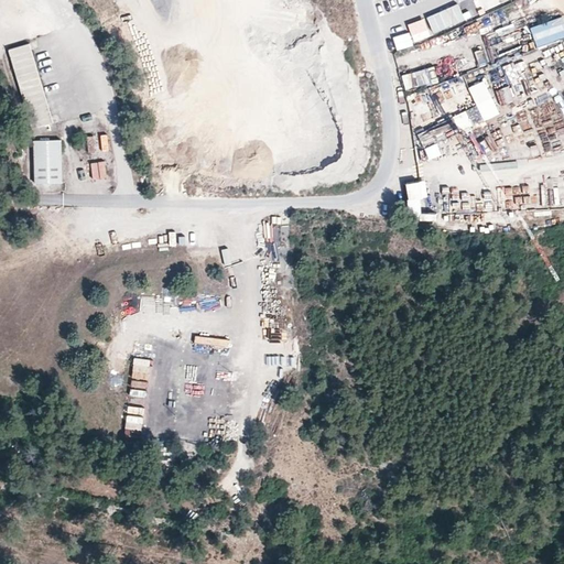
[(456,1),(425,14),(432,32),(464,19),(456,1)]
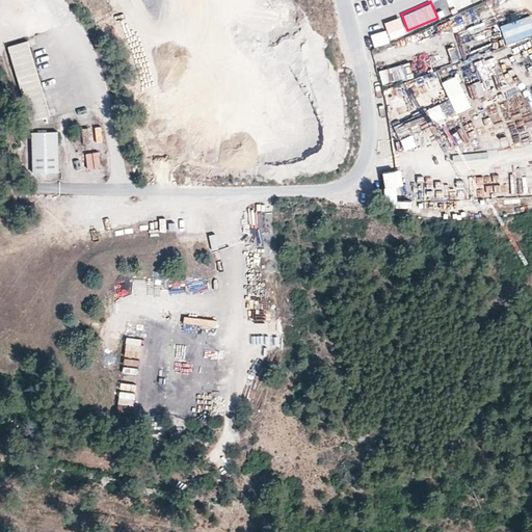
[(498,24),(505,44),(531,33),(531,22),(529,12),(498,24)]
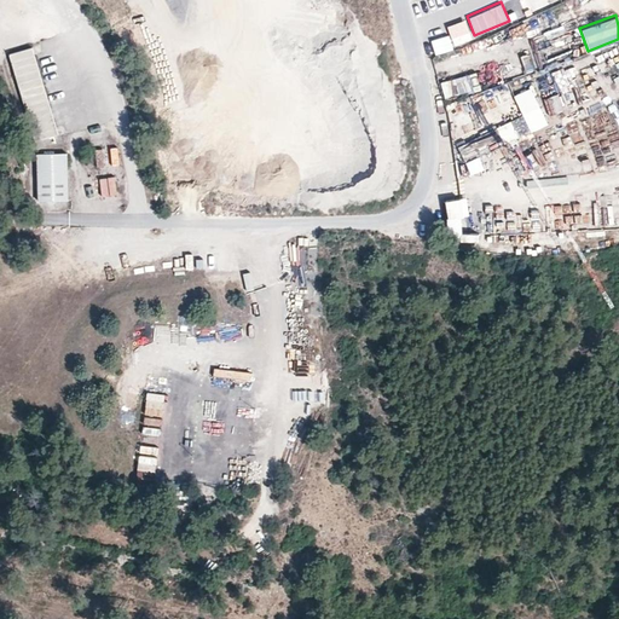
[(464,18),(446,23),(451,44),(469,40),(464,18)]
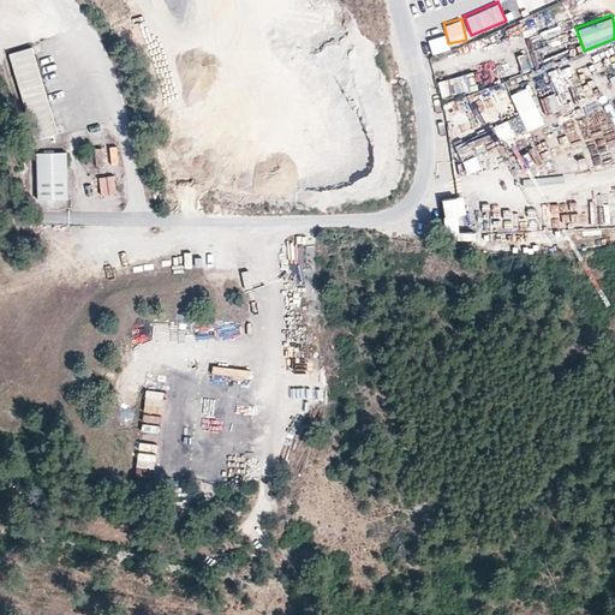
[(496,64),(496,65),(459,72),(459,77),(445,79),(447,94),(514,79),(513,77),(531,72),(524,35),(533,33),(531,22),(513,25),(518,49),(507,52),(508,61),(496,64)]
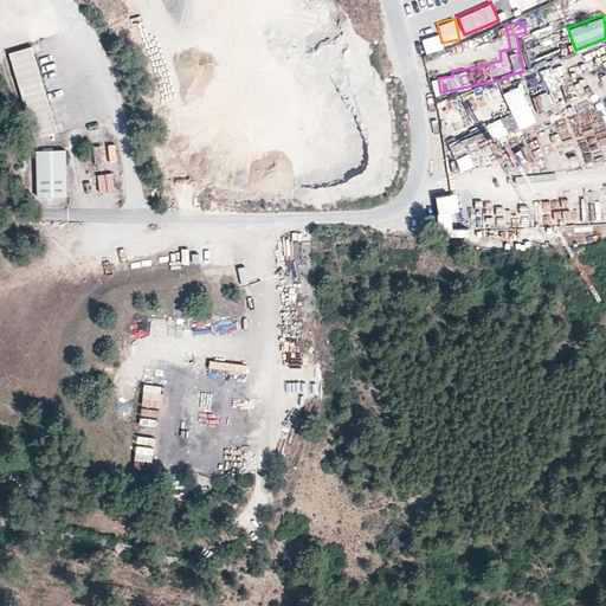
[(438,32),(420,38),(424,53),(443,49),(438,32)]
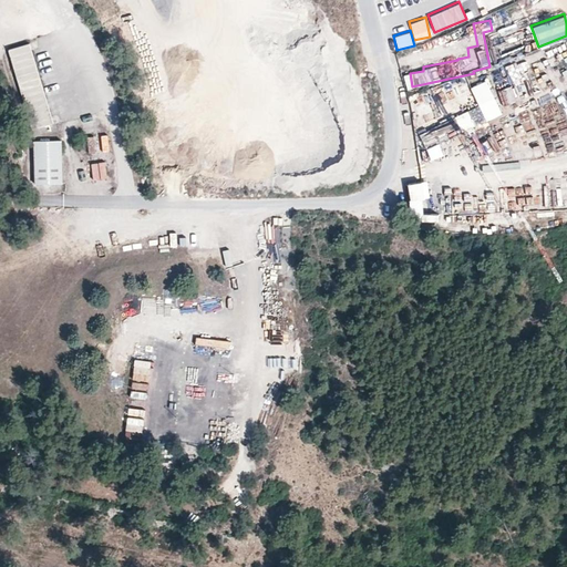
[(421,52),(439,45),(436,38),(419,44),(421,52)]
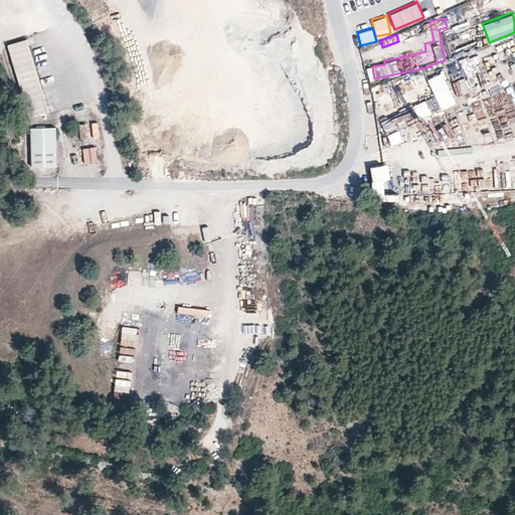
[(27,37),(6,44),(29,116),(50,110),(27,37)]
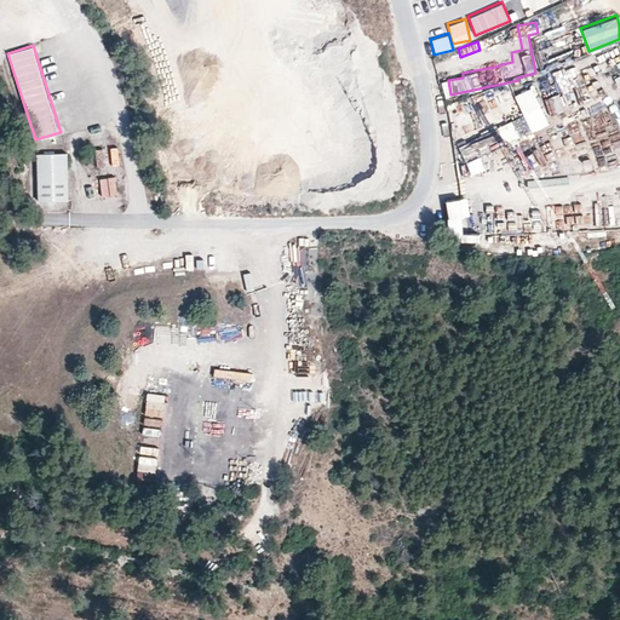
[(514,92),(526,131),(545,125),(533,86),(514,92)]
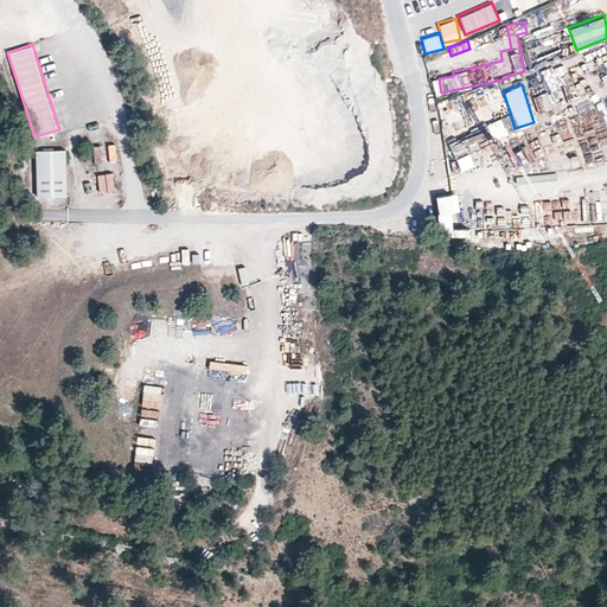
[(567,84),(553,90),(558,107),(573,101),(567,84)]
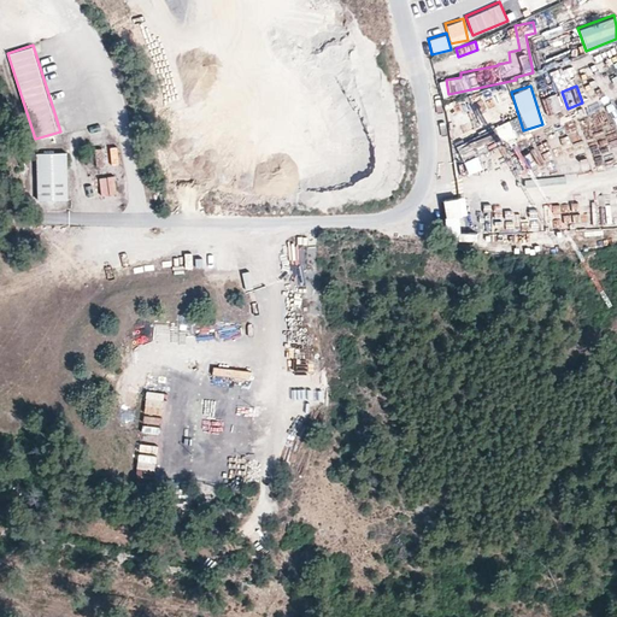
[(547,111),(559,109),(557,93),(544,95),(547,111)]
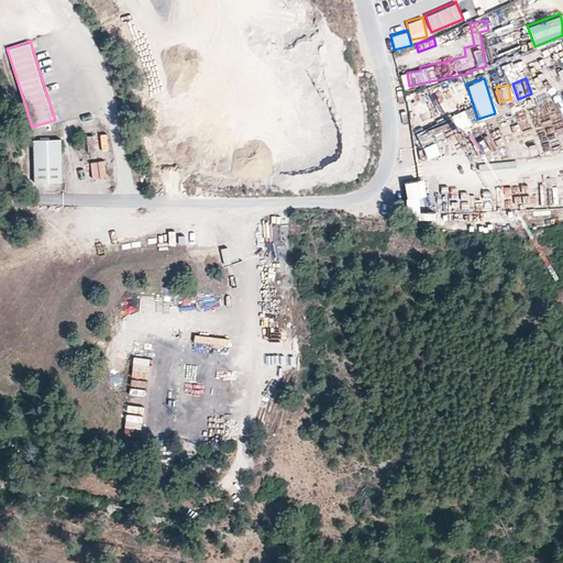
[(450,114),(456,130),(470,124),(463,109),(450,114)]
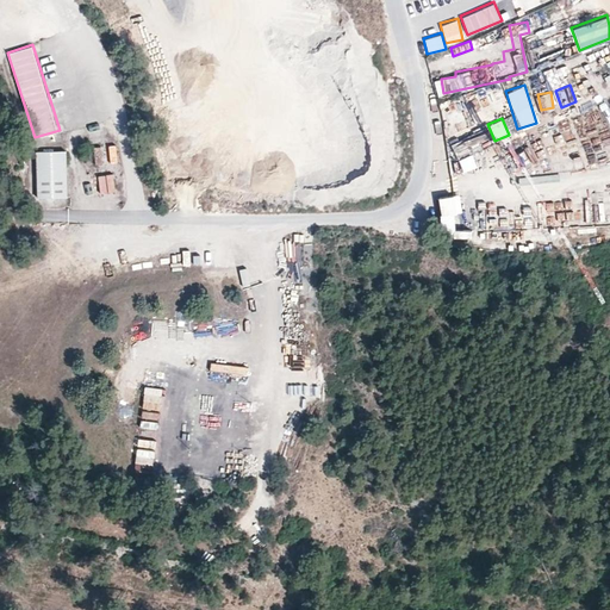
[(458,157),(486,144),(480,131),(450,144),(458,157)]
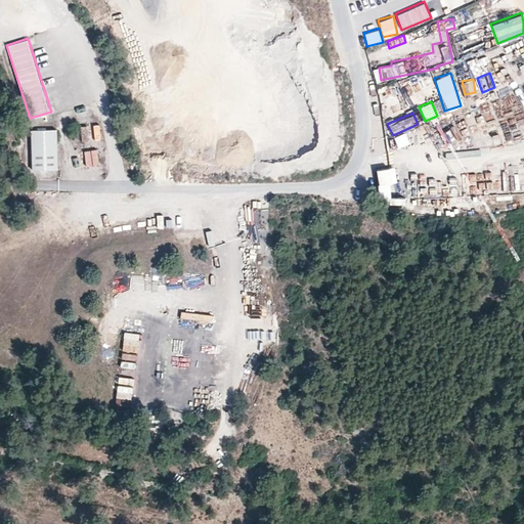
[(57,129),(33,131),(34,170),(57,168),(57,129)]
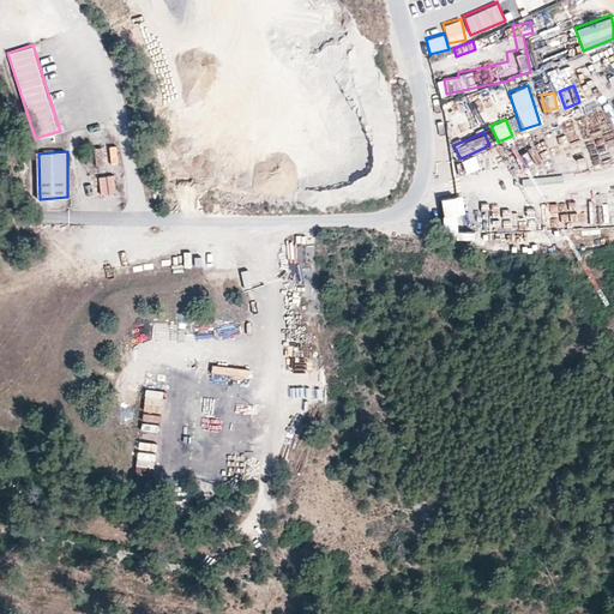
[(497,157),(504,176),(512,174),(505,155),(497,157)]
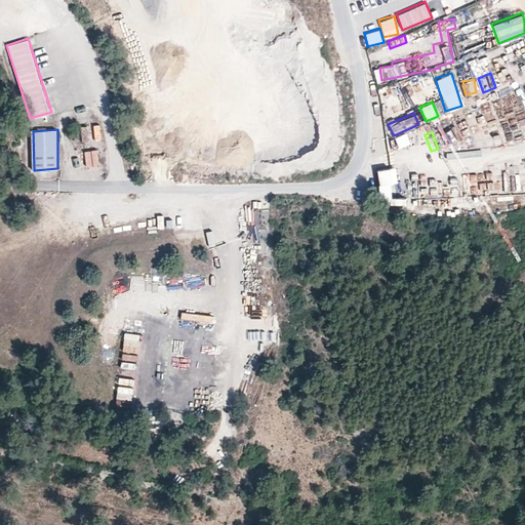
[(98,148),(84,149),(86,166),(99,164),(98,148)]
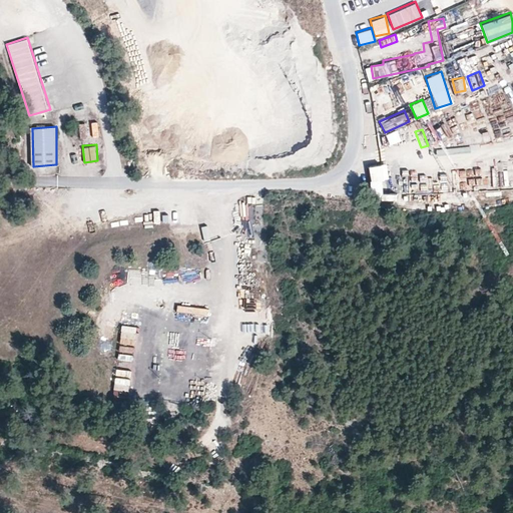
[(387,179),(385,166),(370,168),(374,196),(383,195),(381,180),(387,179)]
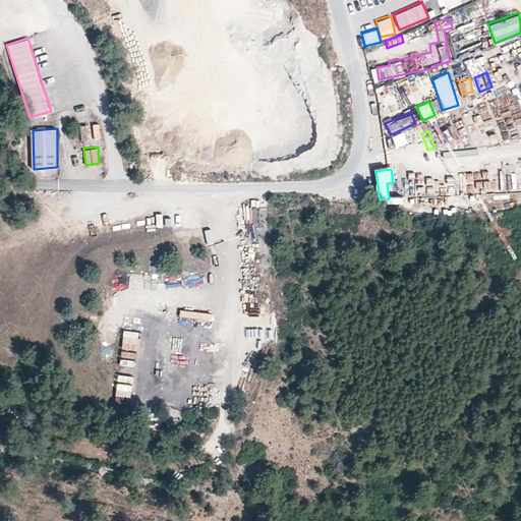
[(124,333),(123,339),(137,341),(138,335),(124,333)]
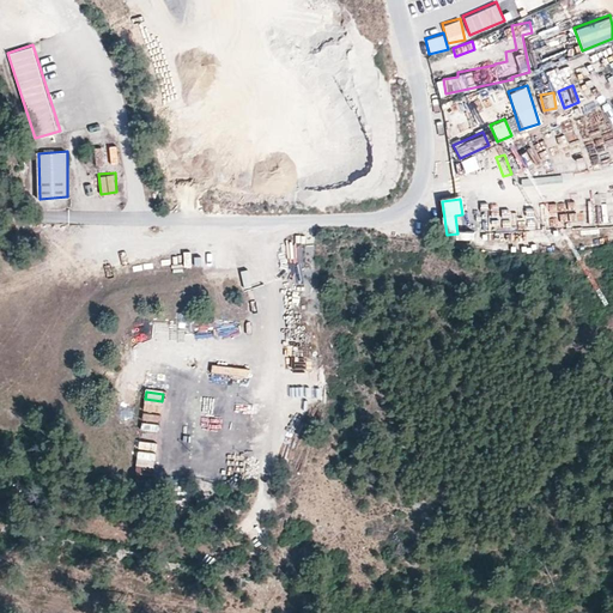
[(141,429),(158,430),(159,413),(143,412),(141,429)]
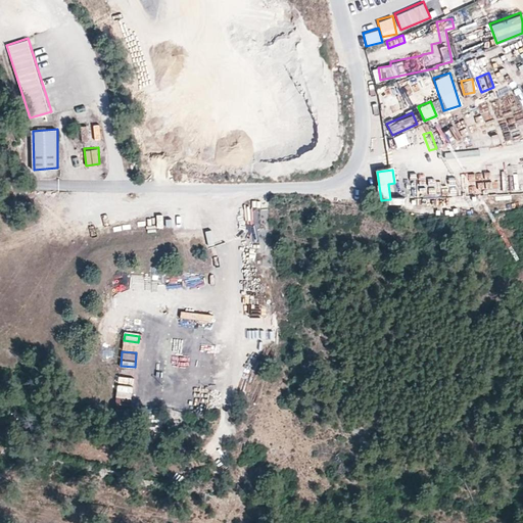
[(116,384),(116,395),(133,395),(133,384),(116,384)]
